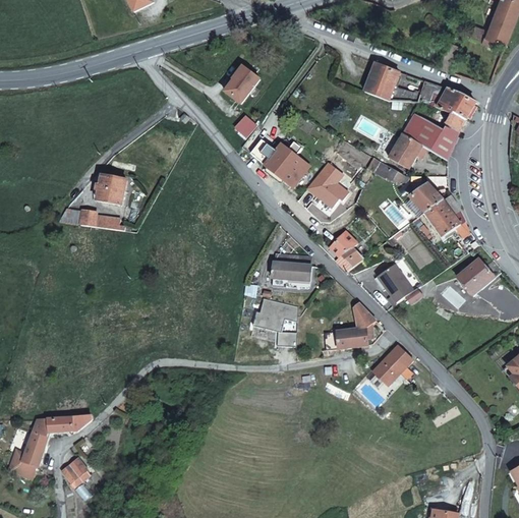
[(127,0),(133,10),(151,0),(127,0)]
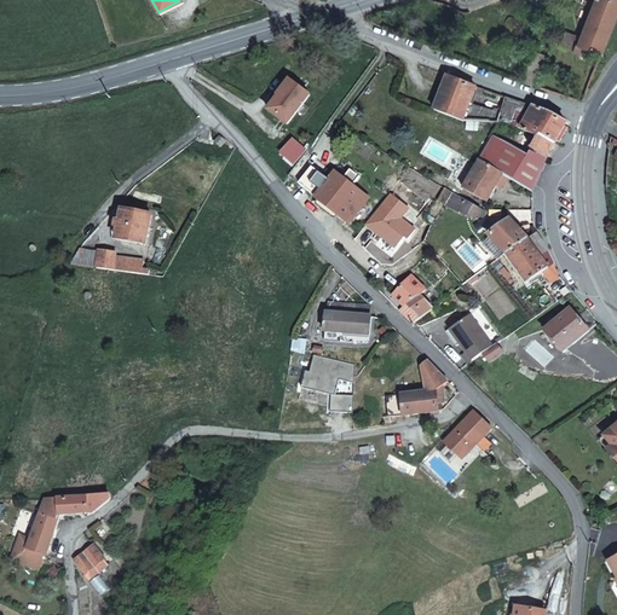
[(570,39),(593,47),(611,0),(586,0),(572,35),(570,39)]
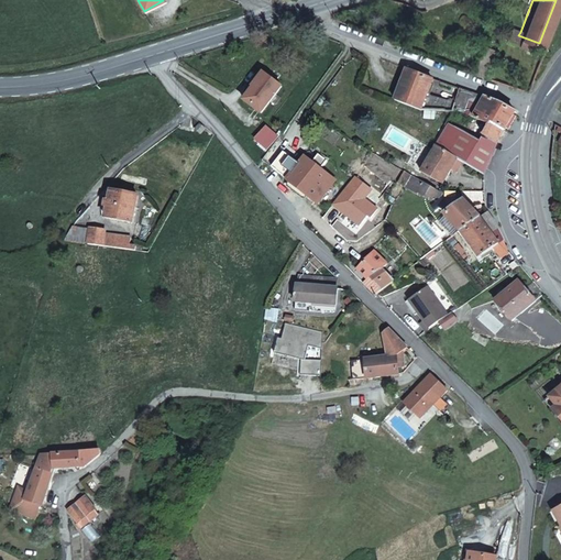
[(516,42),(518,35),(520,32),(497,23),(494,34),(516,42)]
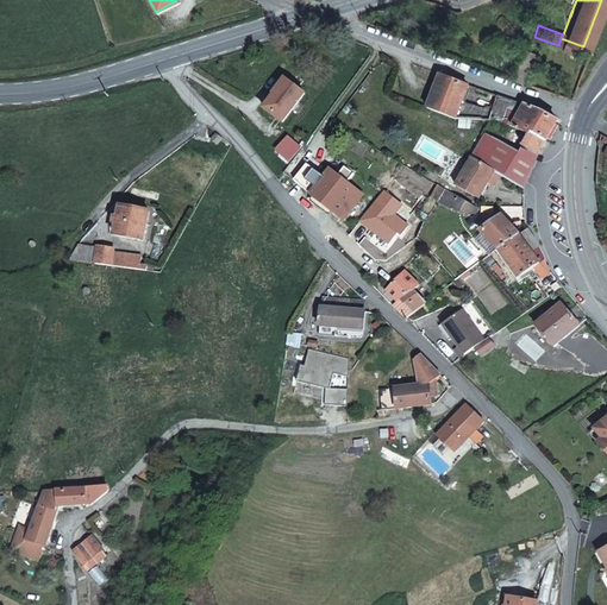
[(488,118),(492,105),(487,104),(483,106),(460,98),(467,82),(438,71),(425,104),(452,114),(474,117),(488,118)]
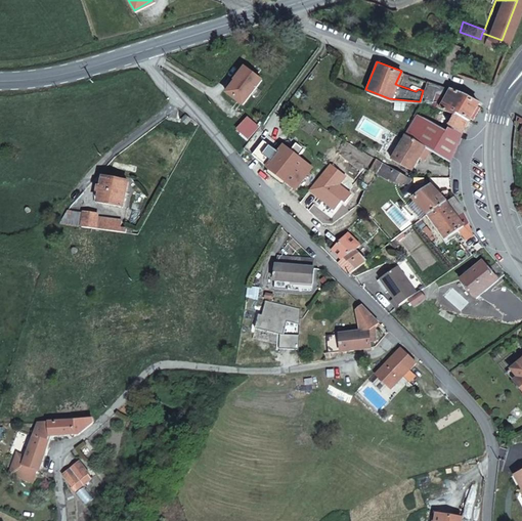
[(244,64),(225,89),(243,102),(261,77),(244,64)]
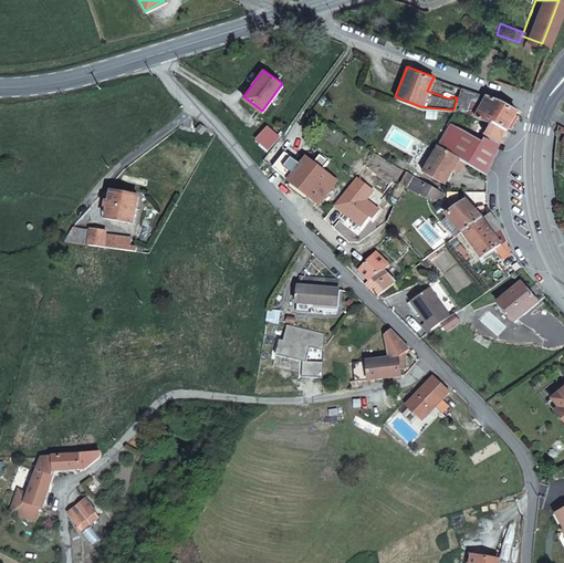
[(460,85),(457,97),(453,110),(466,111),(469,98),(477,101),(481,93),(460,85)]
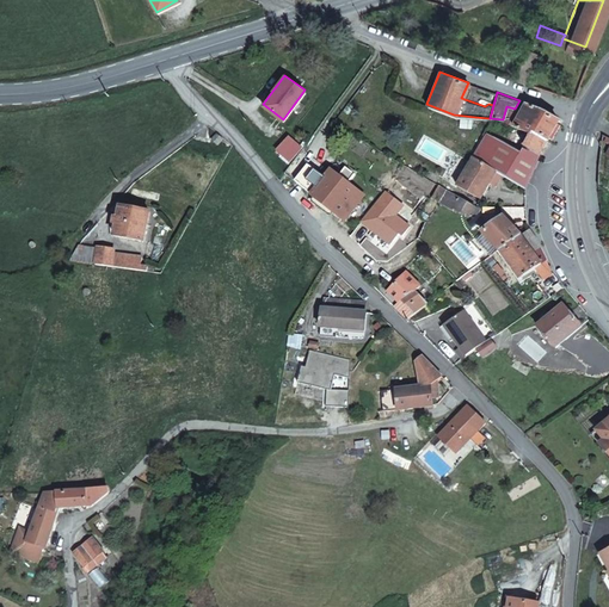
[(537,107),(524,101),(512,123),(529,130),(546,137),(558,118),(537,107)]
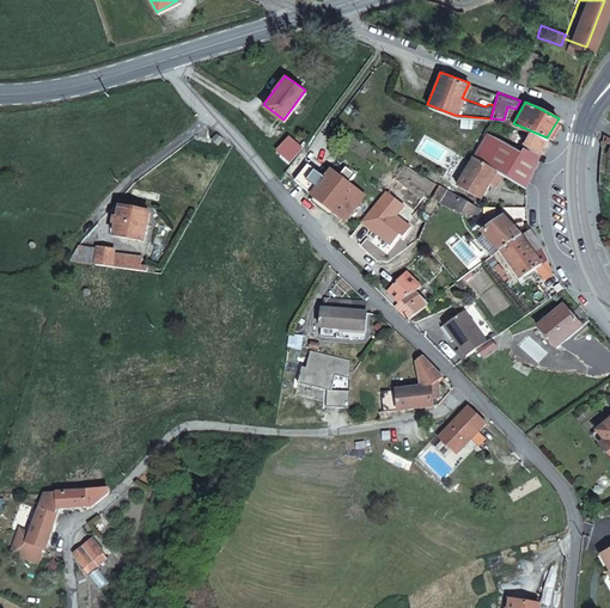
[(547,137),(530,130),(519,148),(487,130),(474,152),(473,154),(495,169),(524,186),(540,152),(547,137)]
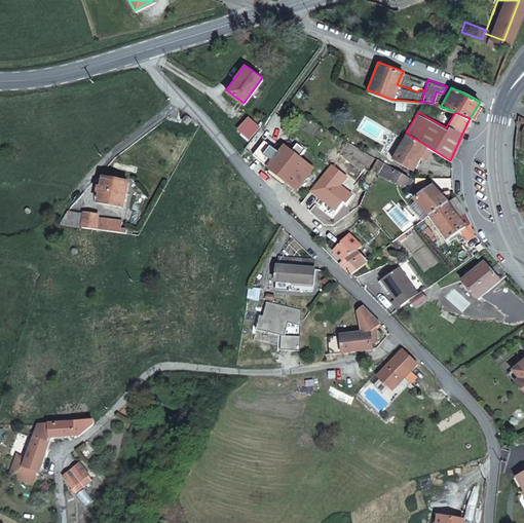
[(237,125),(249,136),(258,124),(248,115),(237,125)]
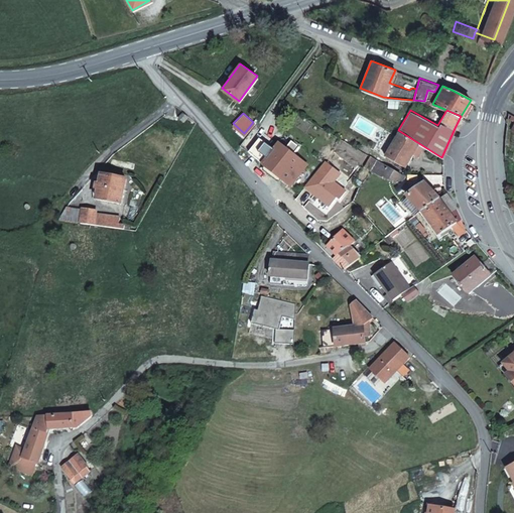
[(304,162),(255,122),(241,142),(289,181),(304,162)]
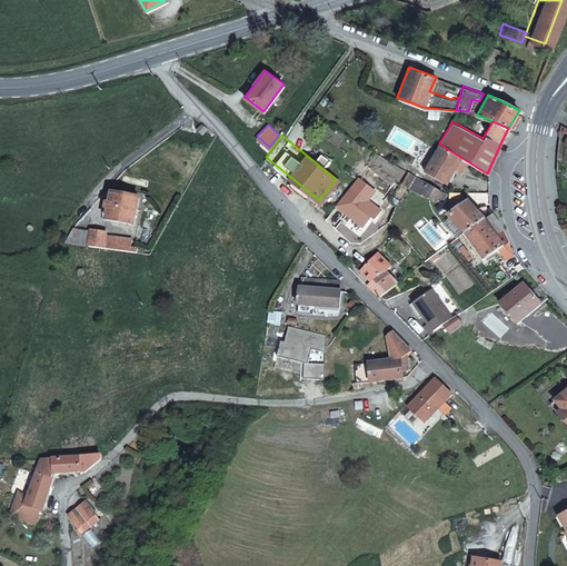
[(460,157),(439,144),(424,169),(445,184),(460,157)]
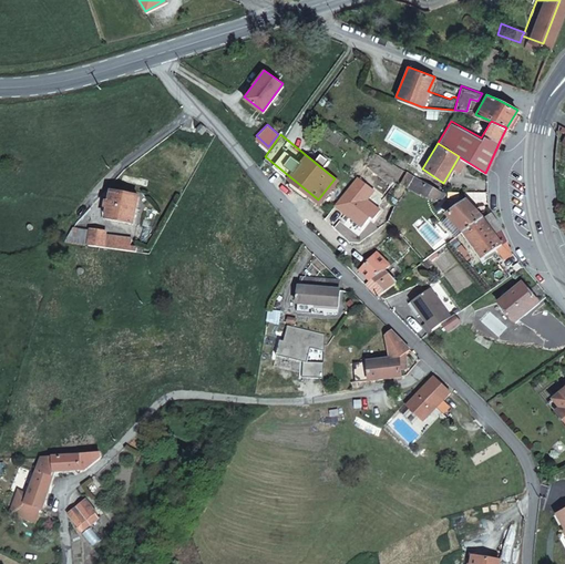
[(441,192),(412,174),(409,172),(401,184),(421,195),(422,193),(434,201),(437,198),(442,200),(447,192),(441,192)]
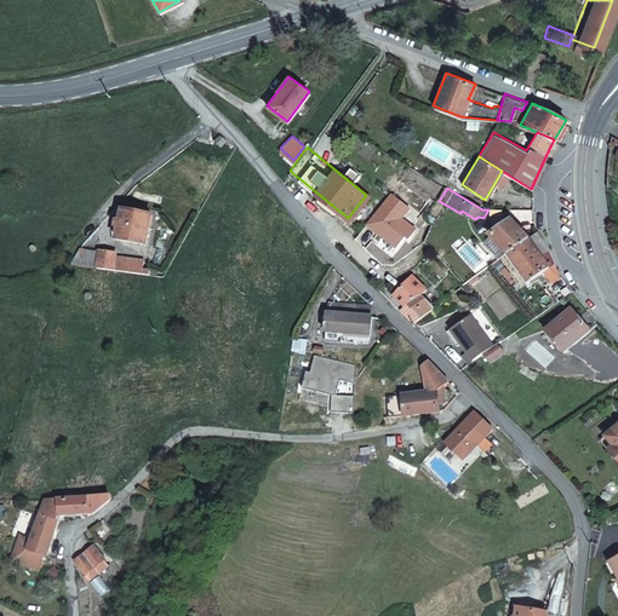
[(149,211),(120,206),(118,217),(114,216),(113,222),(118,223),(115,236),(143,241),(149,211)]
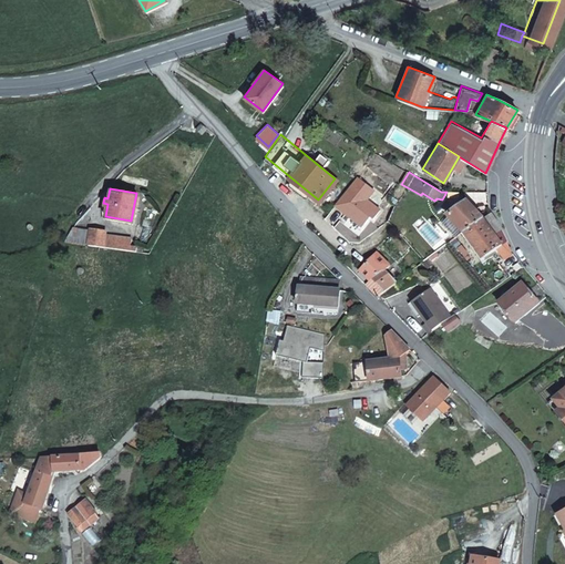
[(481,215),(464,198),(455,207),(449,202),(448,204),(447,211),(450,214),(448,215),(464,233),(481,215)]
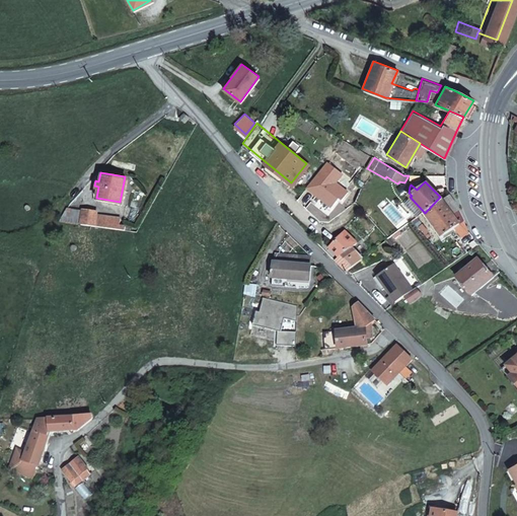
[(440,197),(425,213),(440,234),(458,222),(462,219),(455,210),(451,212),(440,197)]
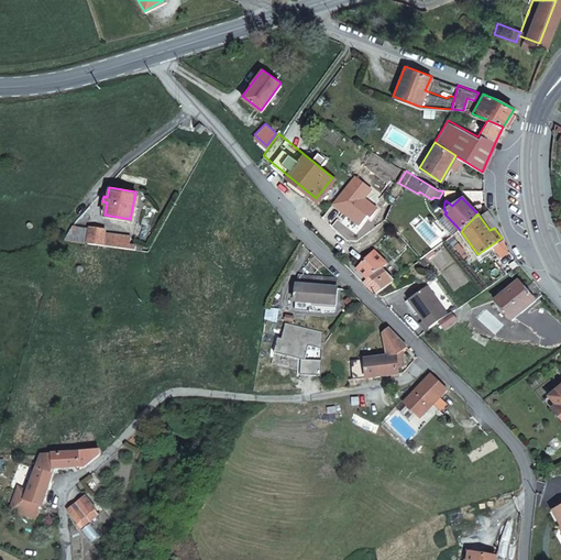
[(89,226),(87,241),(135,248),(135,244),(130,243),(131,235),(105,231),(105,228),(89,226)]
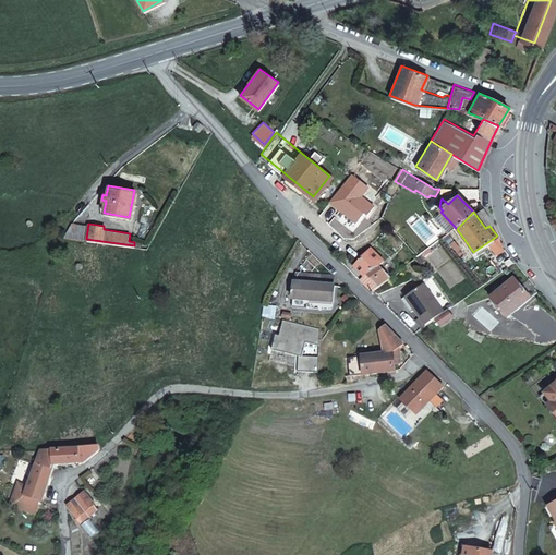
[(375,275),(384,281),(395,274),(383,263),(387,257),(372,245),(352,268),(365,278),(370,274),(372,272),(375,275)]
